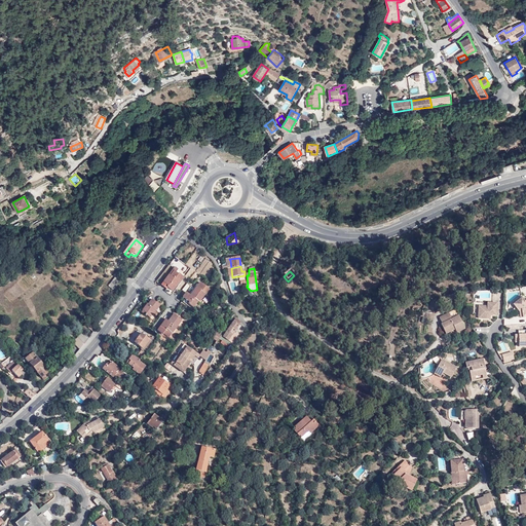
[(183,278),(178,274),(174,272),(171,276),(168,275),(160,286),(166,290),(167,289),(172,292),(177,286),(179,287),(181,285),(179,284),(183,278)]
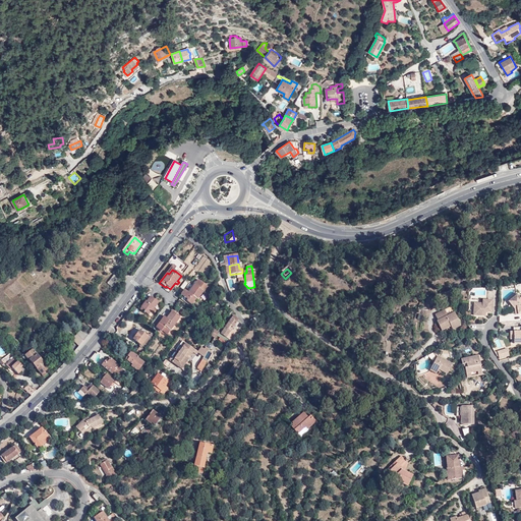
[(114,287),(120,279),(115,275),(108,283),(114,287)]
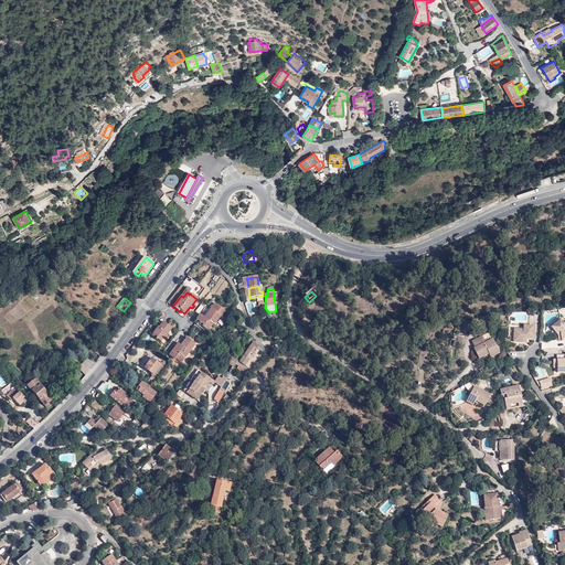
[(227,312),(215,304),(204,318),(200,313),(195,319),(203,324),(202,327),(208,331),(213,323),(214,324),(221,316),(223,318),(227,312)]
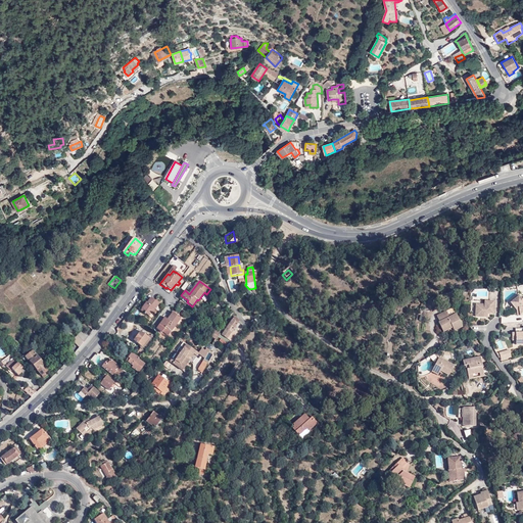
[(519,296),(512,302),(517,307),(517,311),(518,315),(520,314),(521,314),(522,316),(522,299),(522,300),(519,296)]
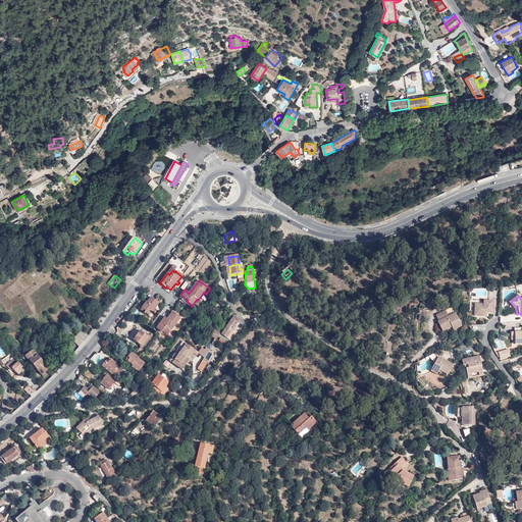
[(152,311),(157,305),(149,300),(146,304),(144,303),(140,310),(143,312),(142,314),(146,316),(148,313),(151,315),(153,312),(152,311)]
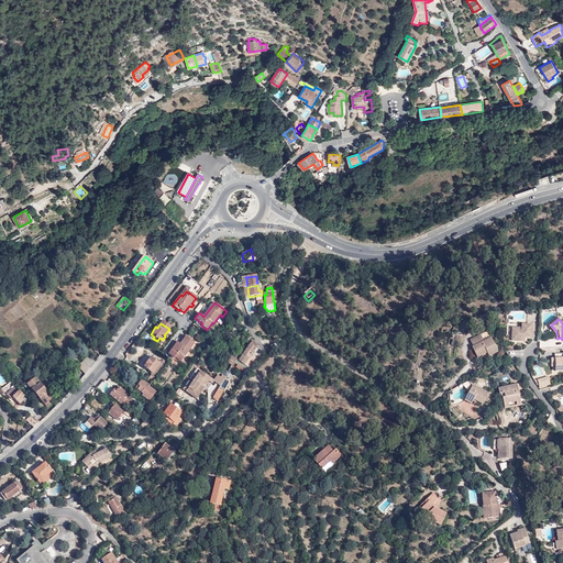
[(514,343),(522,343),(522,339),(527,339),(533,340),(533,327),(523,326),(522,330),(515,329),(514,343)]
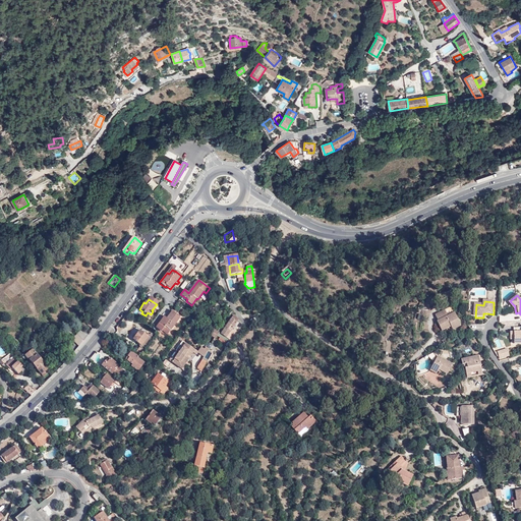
[(437,322),(440,329),(449,324),(451,327),(453,331),(461,327),(455,313),(448,316),(445,310),(435,315),(438,322),(437,322)]
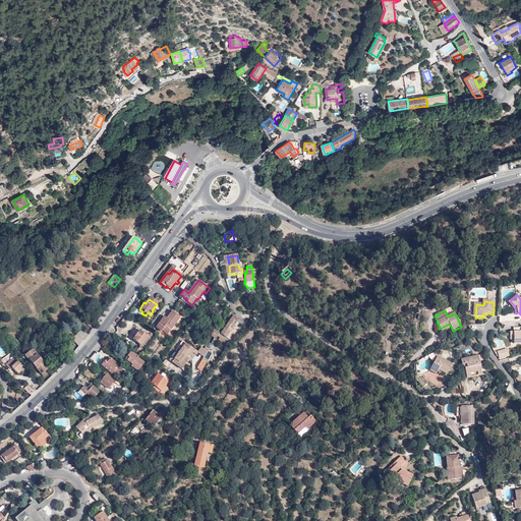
[(180,317),(172,312),(167,320),(164,317),(156,328),(161,332),(162,331),(167,335),(180,317)]
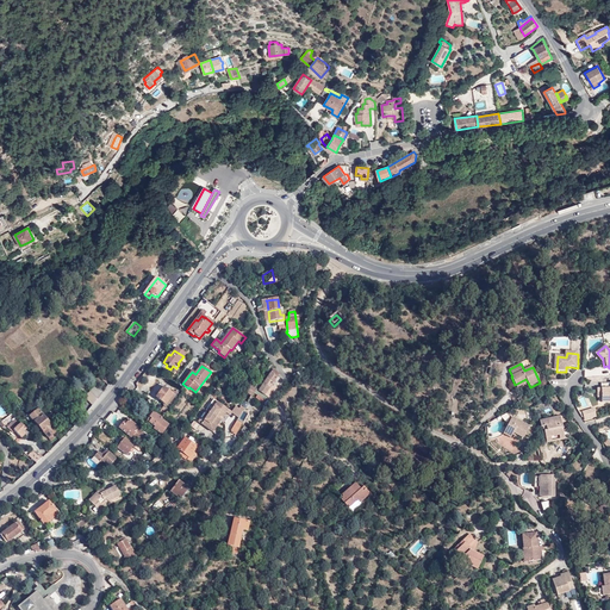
[(273,372),(267,379),(273,384),(269,388),(263,385),(257,392),(256,391),(253,397),(256,399),(255,402),(263,406),(266,403),(268,405),(272,399),(269,397),(275,390),(273,387),(281,378),(273,372)]
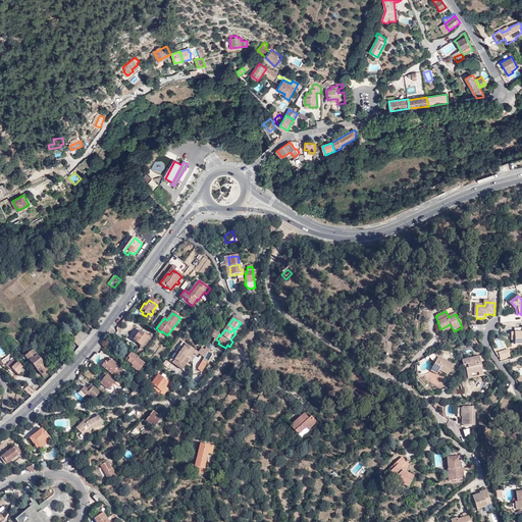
[(233,328),(228,324),(226,328),(224,327),(221,331),(219,329),(218,330),(213,327),(214,326),(212,324),(214,322),(209,319),(206,323),(210,327),(209,328),(213,331),(210,336),(214,340),(215,341),(216,340),(219,334),(220,335),(225,329),(230,332),(233,328)]
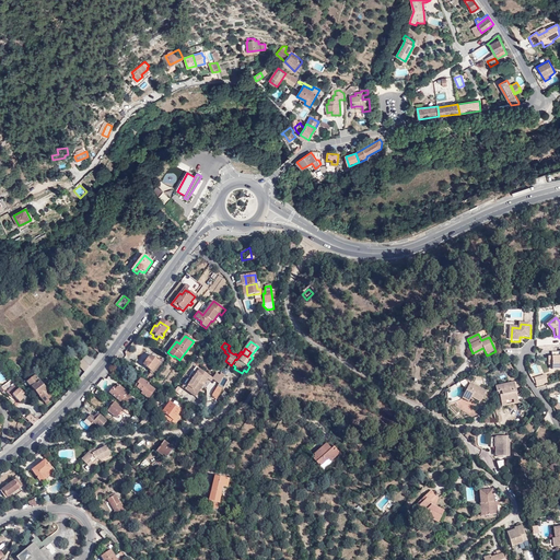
[(559,351),(552,351),(552,357),(549,358),(549,362),(552,361),(552,364),(553,370),(559,369),(559,351)]
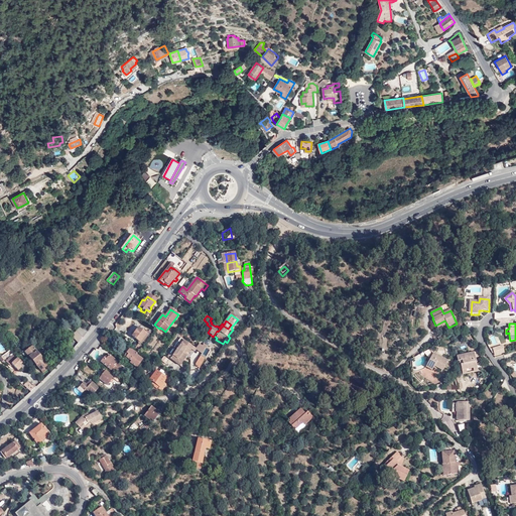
[(142,349),(153,334),(148,330),(147,331),(146,330),(144,332),(136,326),(130,336),(139,342),(137,345),(142,349)]
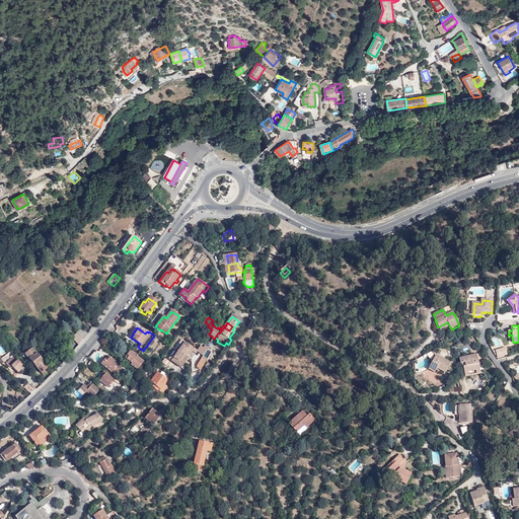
[(194,327),(190,334),(195,337),(198,329),(194,327)]
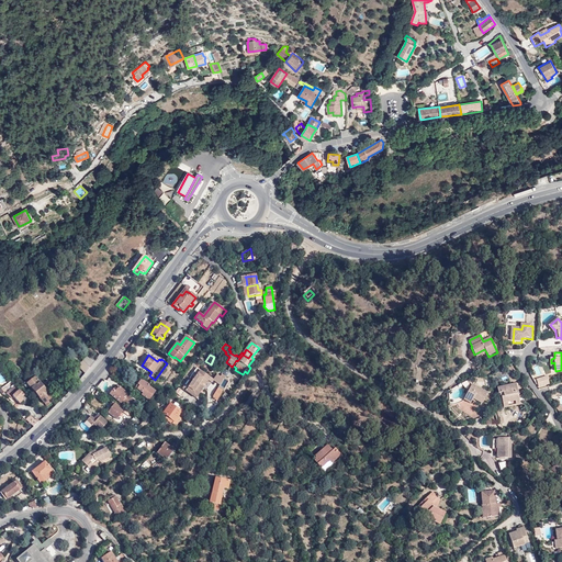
[(90,370),(94,362),(89,356),(82,362),(90,370)]
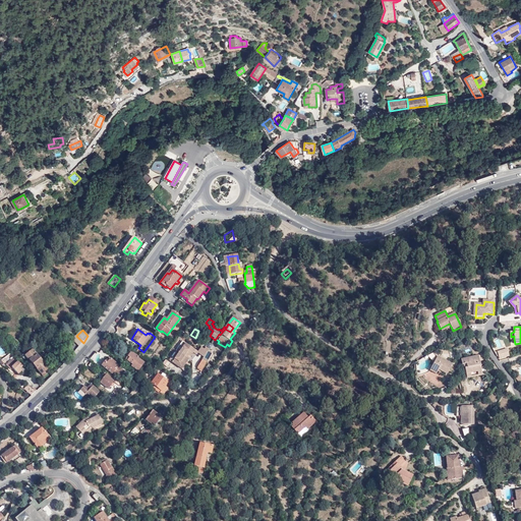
[(179,354),(188,360),(194,350),(185,344),(179,354)]
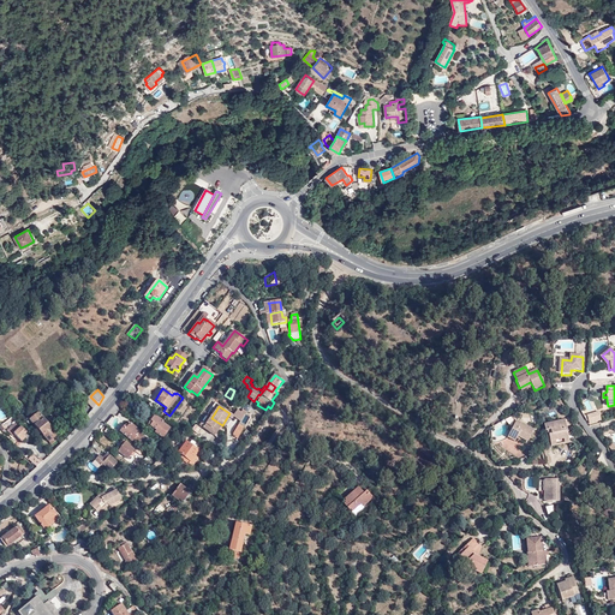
[(57,435),(36,413),(28,421),(51,445),(54,442),(53,439),(57,435)]
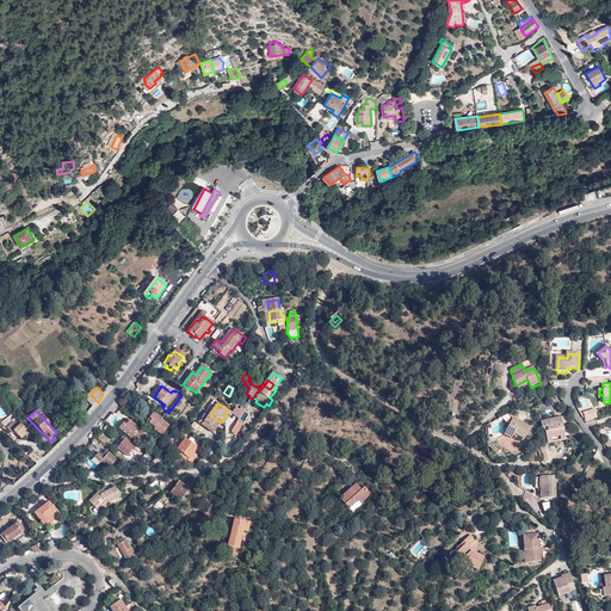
[(242,411),(239,419),(246,423),(250,414),(242,411)]
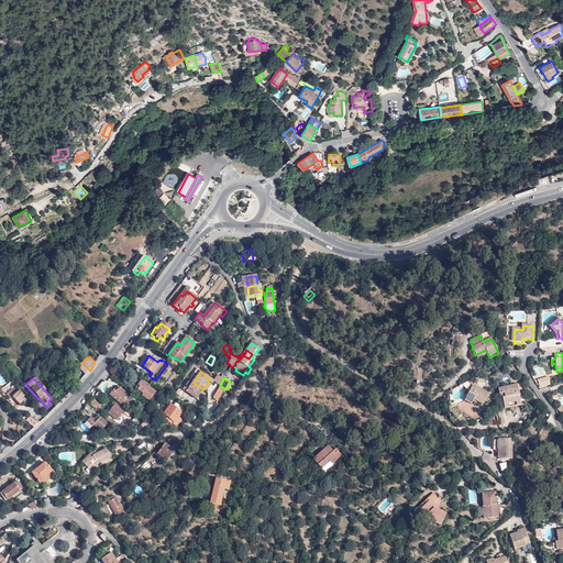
[(197,399),(203,389),(194,383),(189,379),(183,390),(197,399)]
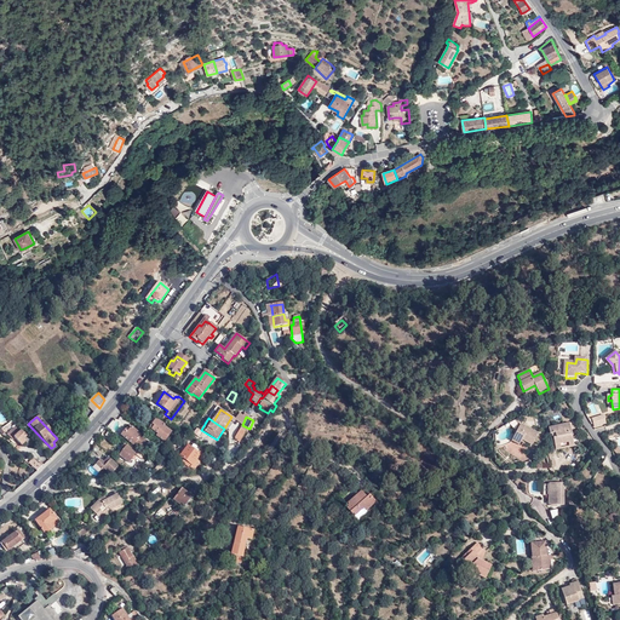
[(166,442),(172,435),(165,430),(165,429),(159,425),(161,423),(156,419),(151,425),(153,426),(150,431),(154,432),(154,431),(160,435),(159,437),(166,442)]
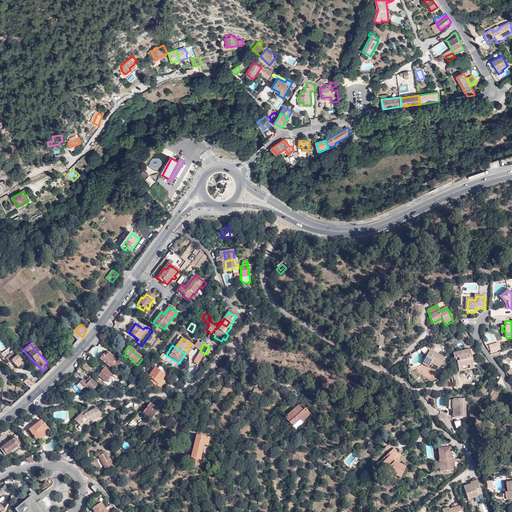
[(429,363),(431,364),(439,368),(445,358),(431,351),(424,361),(428,364),(429,363)]
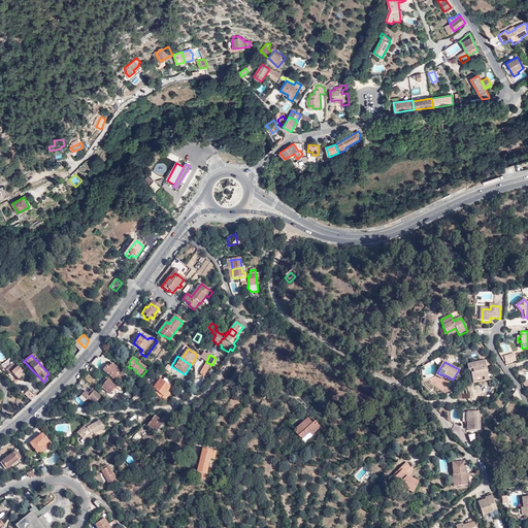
[(468,371),(470,371),(473,370),(473,373),(471,374),(473,385),(489,381),(485,362),(467,366),(468,371)]
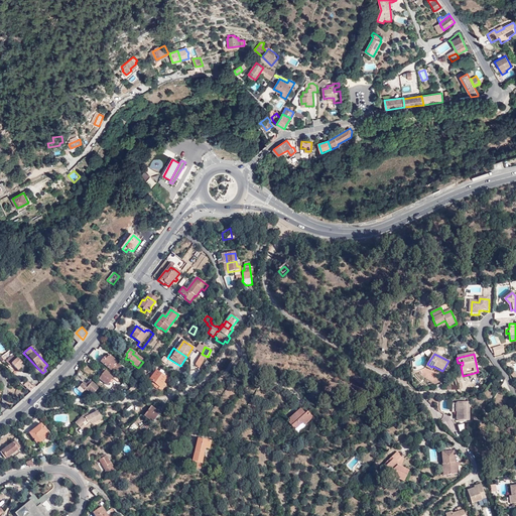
[(107,357),(106,356),(100,363),(111,371),(113,369),(120,374),(124,369),(120,366),(119,367),(116,365),(118,362),(108,355),(107,357)]
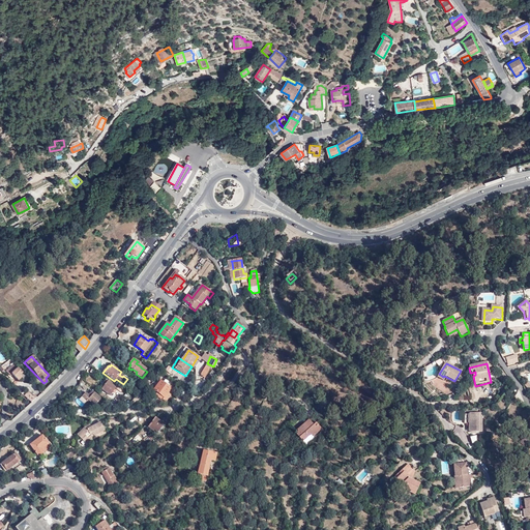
[(22,374),(13,365),(5,373),(7,376),(10,374),(18,382),(20,380),(19,377),(22,374)]
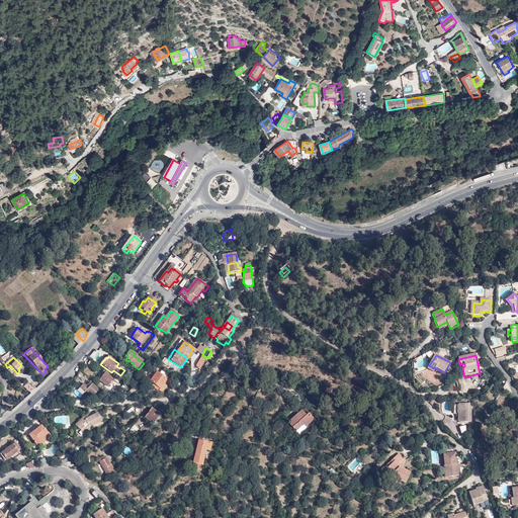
[(151,382),(153,384),(160,390),(159,391),(163,393),(167,385),(164,383),(167,378),(158,371),(151,382)]
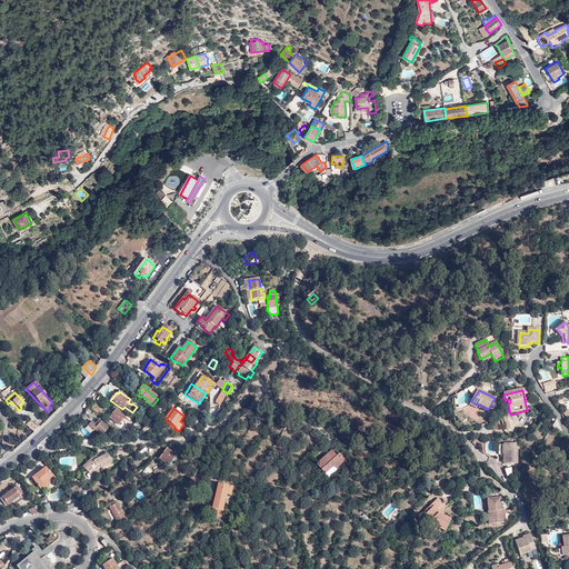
[(125,416),(117,410),(110,418),(119,425),(121,421),(123,422),(126,420),(123,418),(125,416)]
